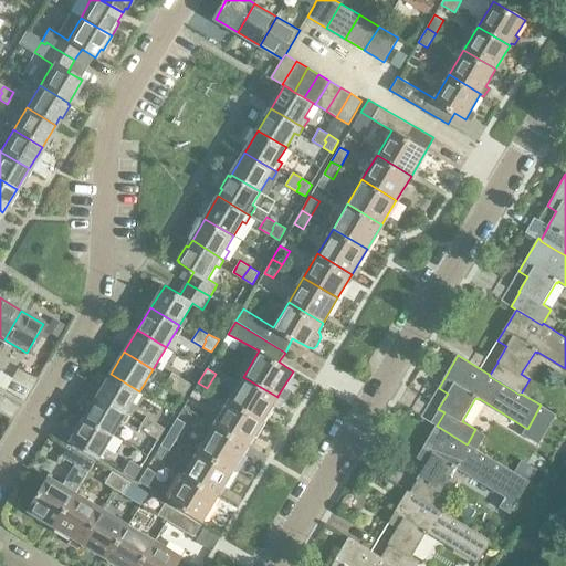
[(0,387),(4,390),(11,378),(0,370),(0,387)]
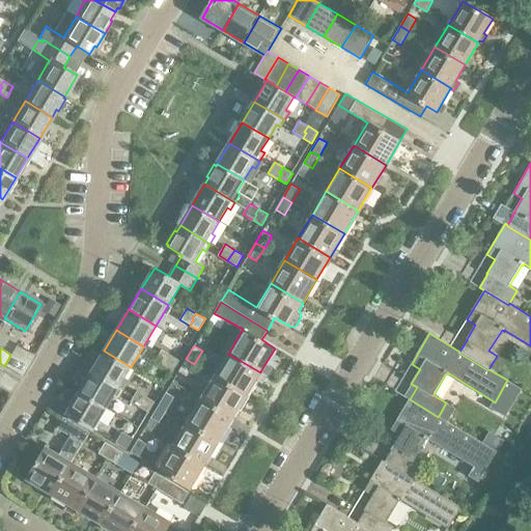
[(155,360),(165,366),(169,361),(167,360),(170,354),(162,350),(155,360)]
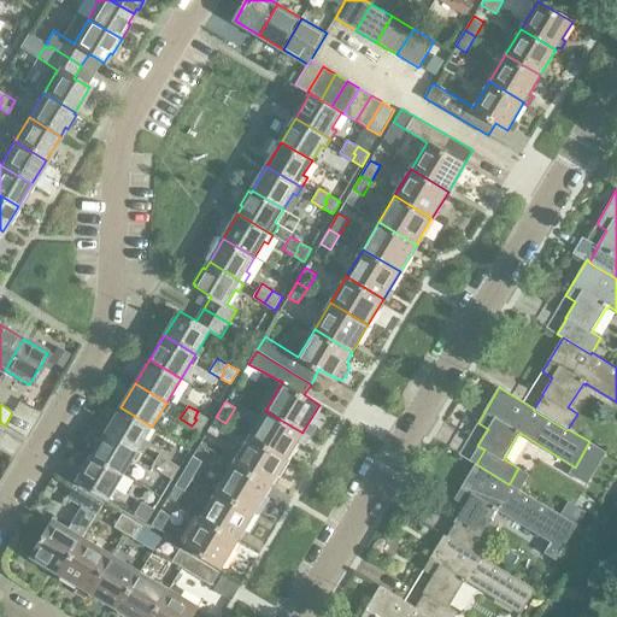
[(106,432),(137,450),(152,427),(121,407),(106,432)]
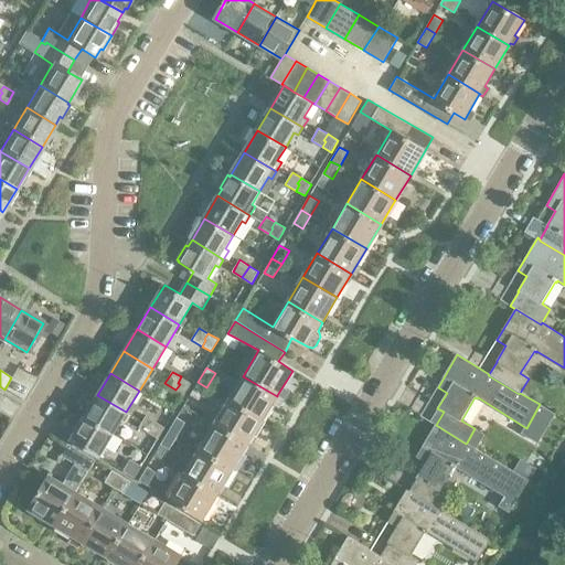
[(184,395),(191,383),(181,376),(178,383),(180,384),(176,390),(184,395)]
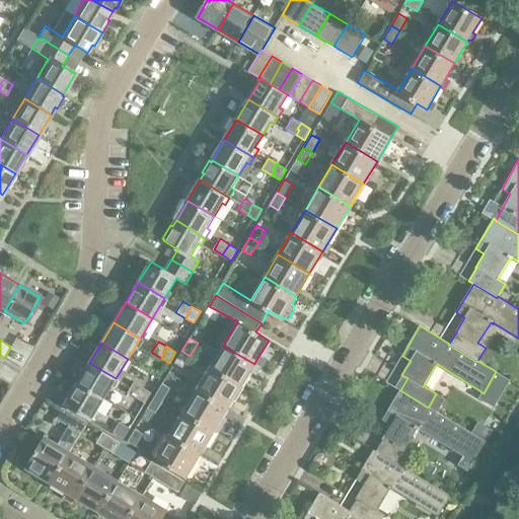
[(210,368),(241,386),(250,371),(254,374),(260,366),(254,363),(254,364),(223,346),(210,368)]
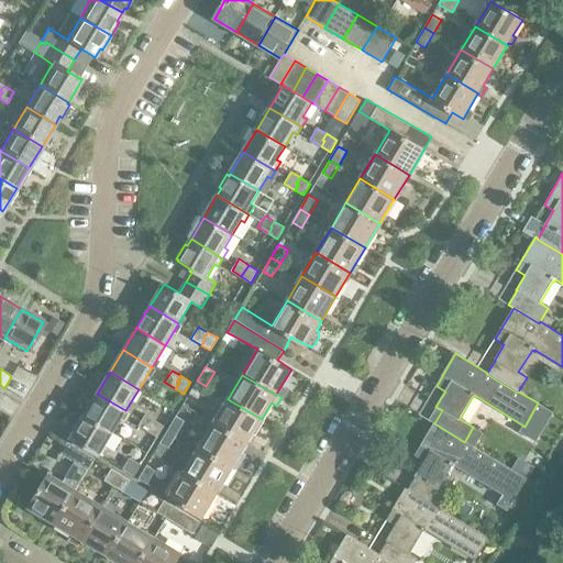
[(206,386),(197,381),(189,394),(198,399),(206,386)]
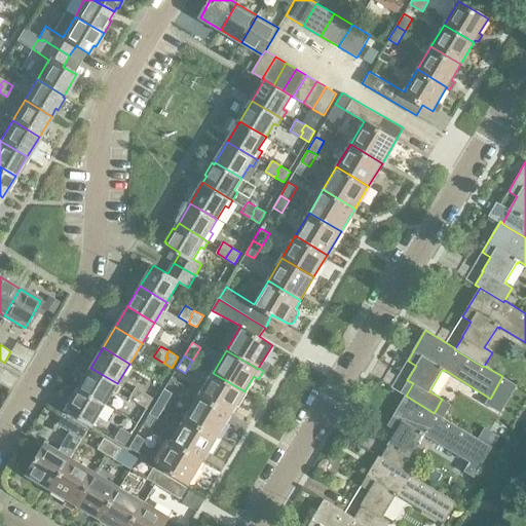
[(117,383),(90,368),(78,389),(105,405),(117,383)]
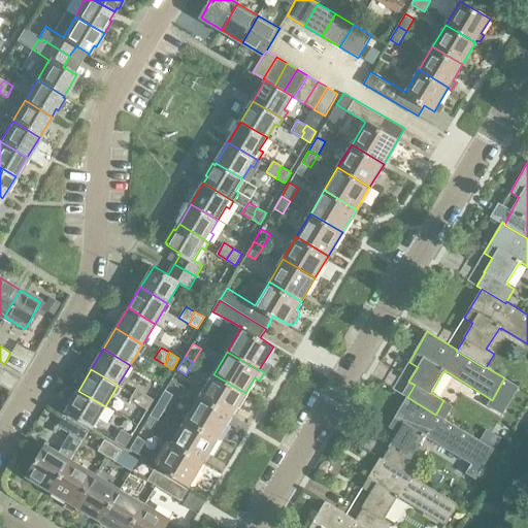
[(200,397),(232,416),(245,393),(213,374),(200,397)]
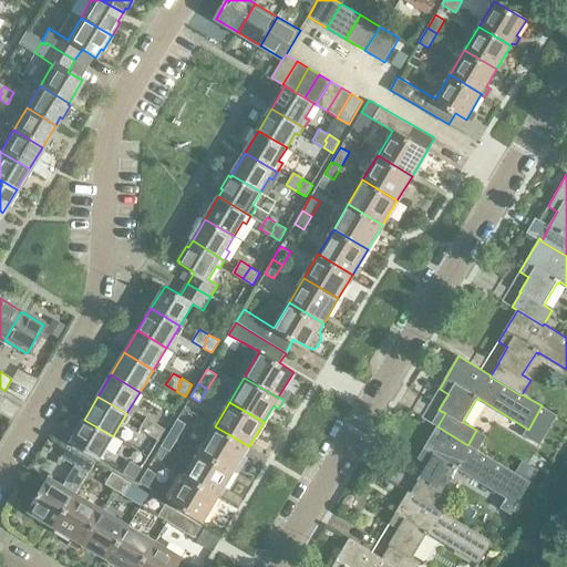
[(151,429),(155,422),(146,416),(140,429),(151,435),(154,430),(151,429)]
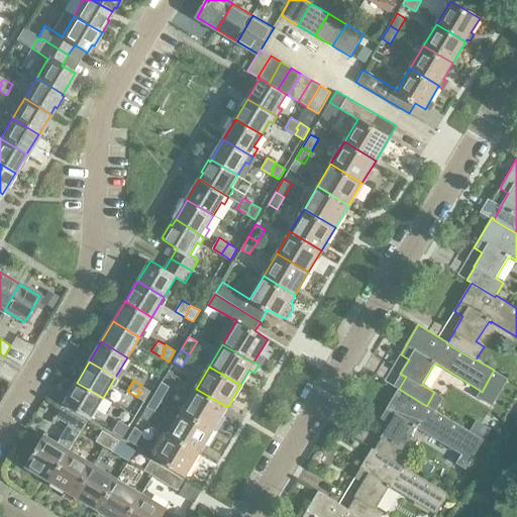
[(154,395),(162,399),(170,387),(162,382),(154,395)]
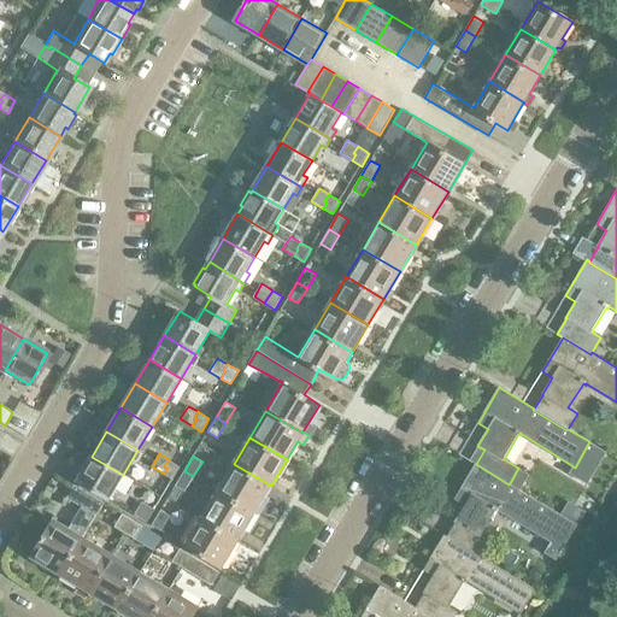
[(109,499),(123,475),(92,457),(77,481),(109,499)]
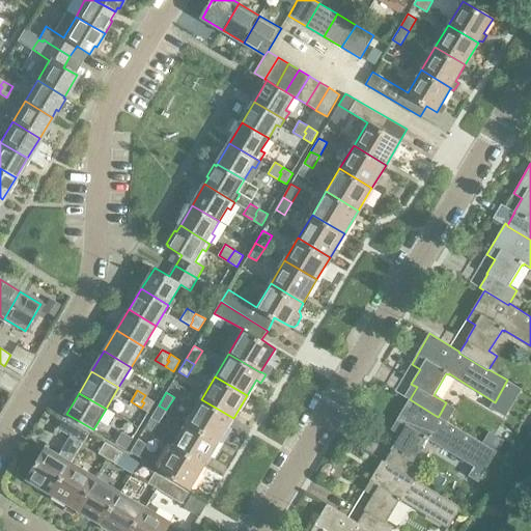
[(144,402),(141,408),(148,413),(156,401),(145,395),(141,401),(144,402)]
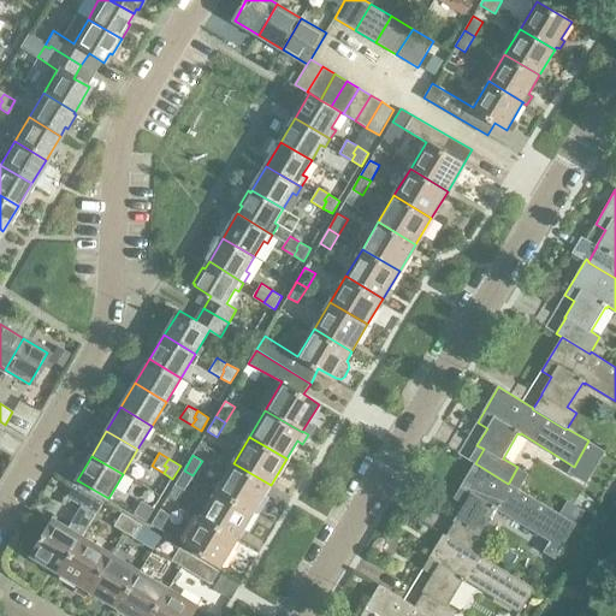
[(463,503),(448,533),(446,534),(445,537),(479,557),(480,555),(489,539),(479,534),(495,509),(497,510),(550,540),(548,545),(558,552),(576,523),(509,483),(508,484),(475,463),(474,462),(454,498),(463,503)]
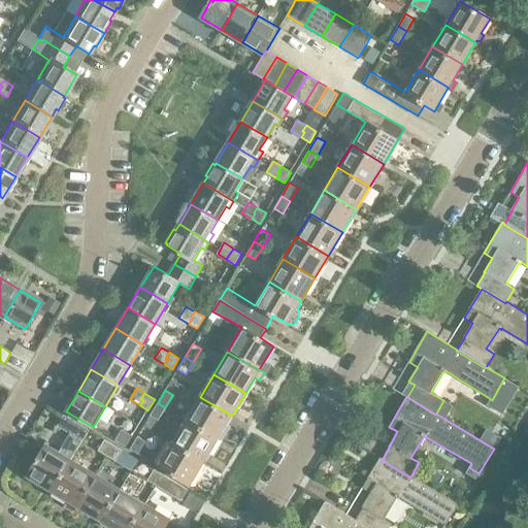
[(186,420),(218,438),(232,416),(200,397),(186,420)]
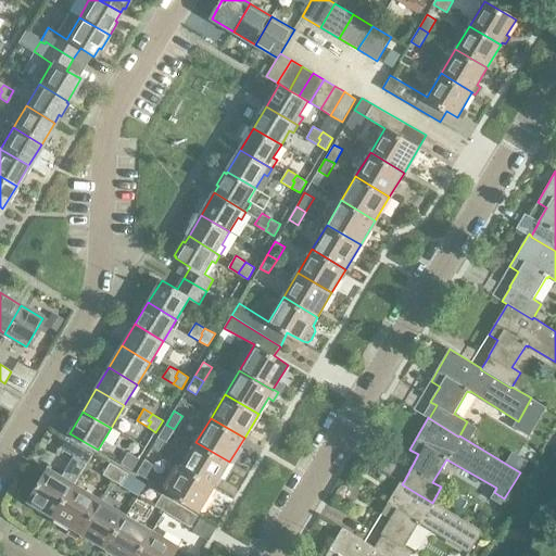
[(174,429),(166,425),(158,437),(166,442),(174,429)]
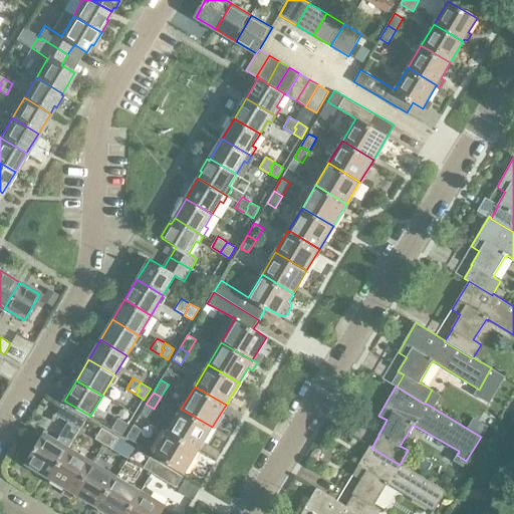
[(169,430),(199,449),(212,427),(181,409),(169,430)]
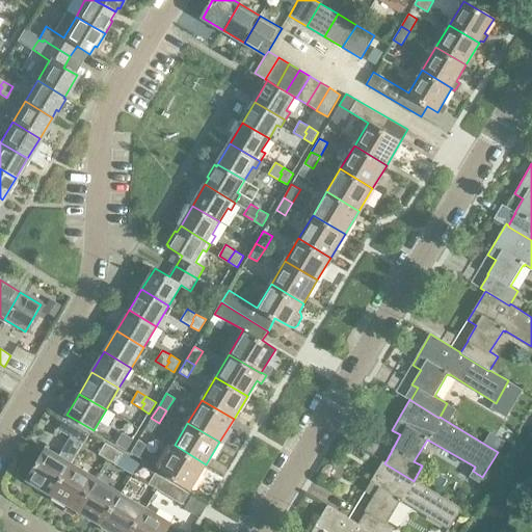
[(123,432),(115,444),(127,450),(134,439),(123,432)]
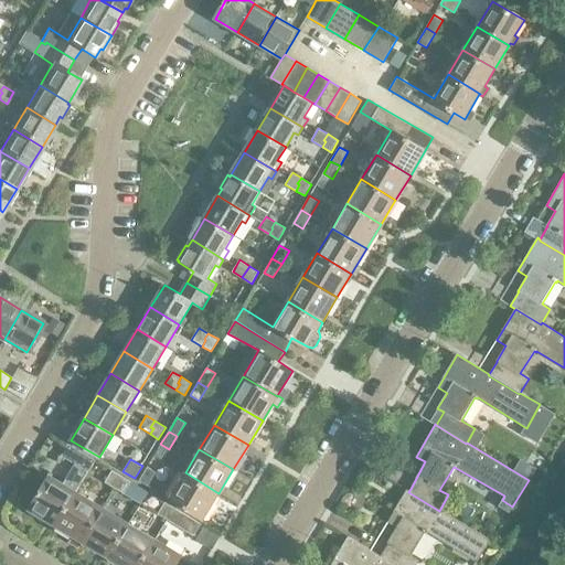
[(139,480),(148,486),(156,471),(147,466),(139,480)]
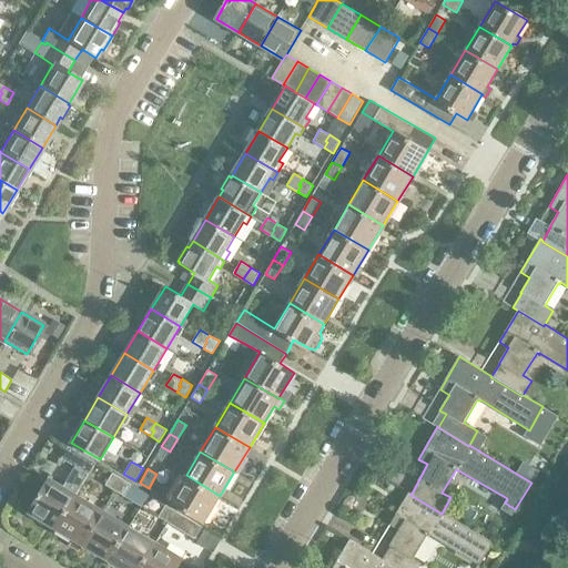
[(114,490),(122,478),(113,473),(105,485),(114,490)]
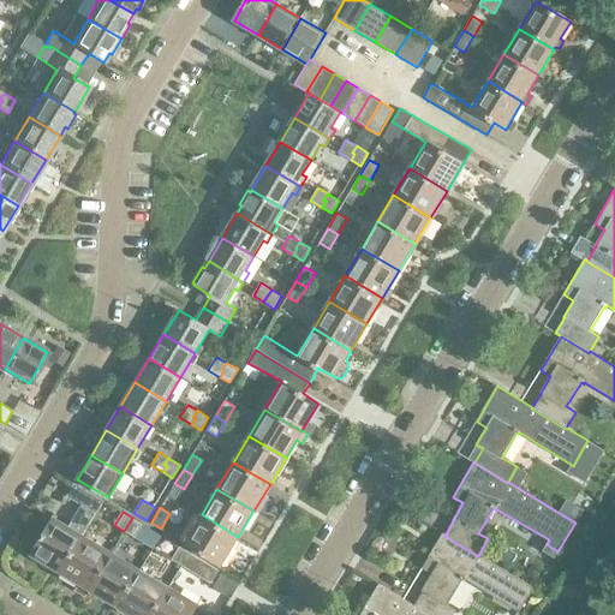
[(185,542),(221,565),(238,537),(202,514),(185,542)]
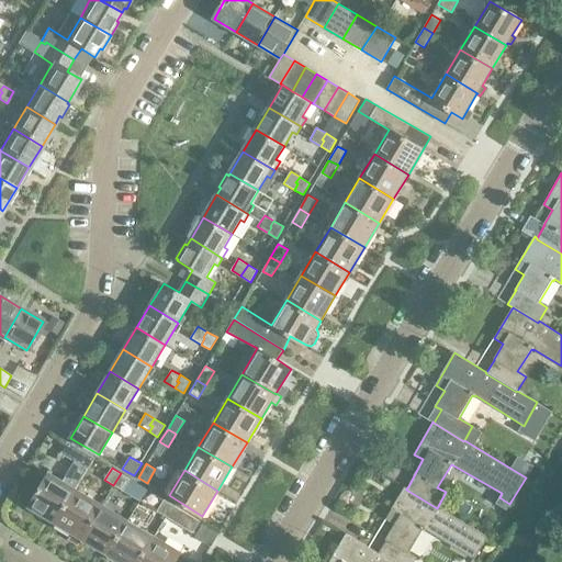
[(56,524),(77,489),(49,473),(30,507),(56,524)]
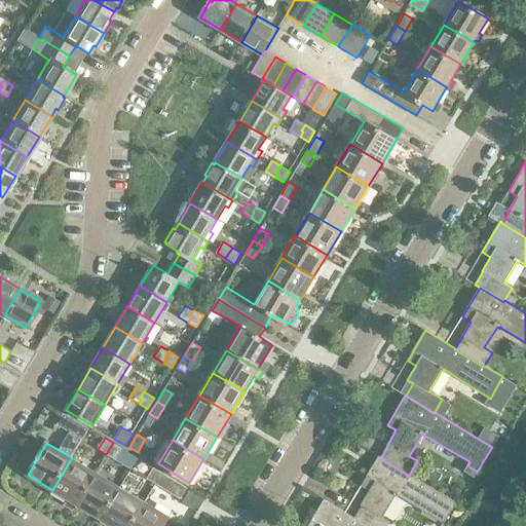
[(113,443),(106,454),(115,459),(122,448),(113,443)]
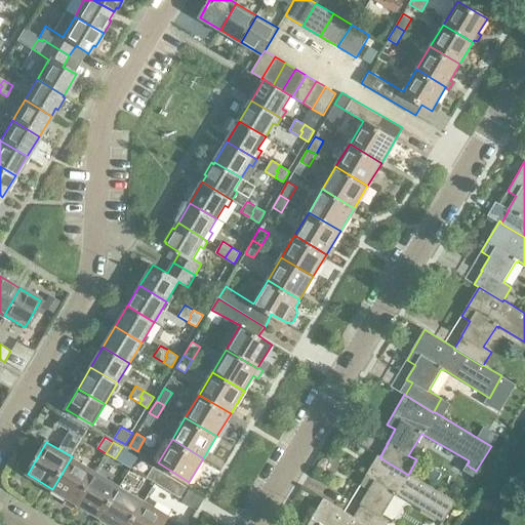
[(361,505),(355,514),(354,516),(353,518),(364,524),(387,524),(390,520),(382,516),(395,494),(442,522),(455,501),(409,473),(408,475),(379,457),(380,455),(377,454),(360,485),(368,489),(360,505),(361,505)]
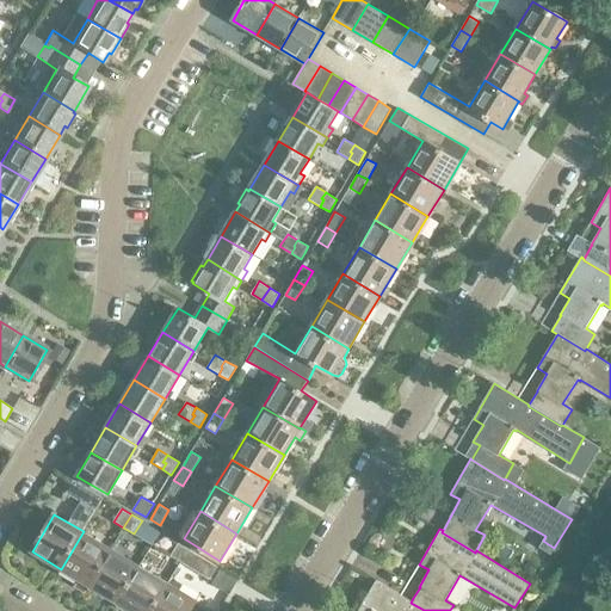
[(90,586),(111,549),(84,531),(61,569),(79,579),(76,582),(87,590),(90,586)]
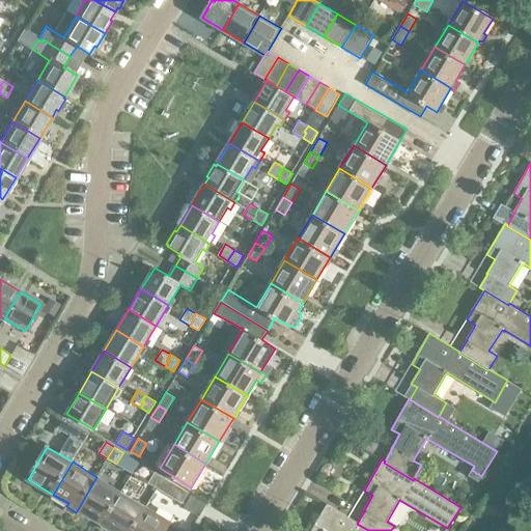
[(158,488),(164,477),(155,471),(148,483),(158,488)]
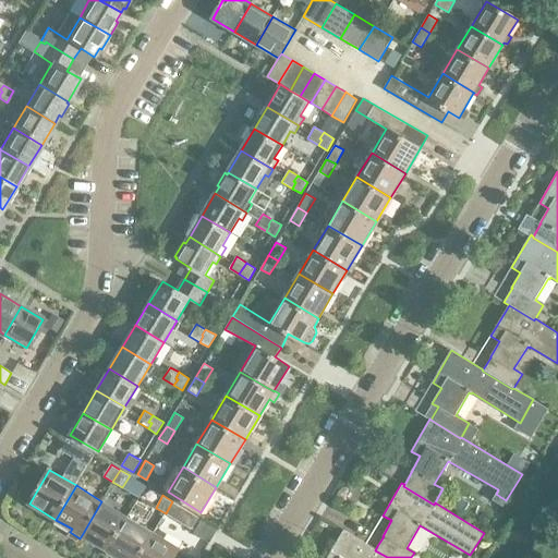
[(101,501),(82,535),(108,552),(129,517),(101,501)]
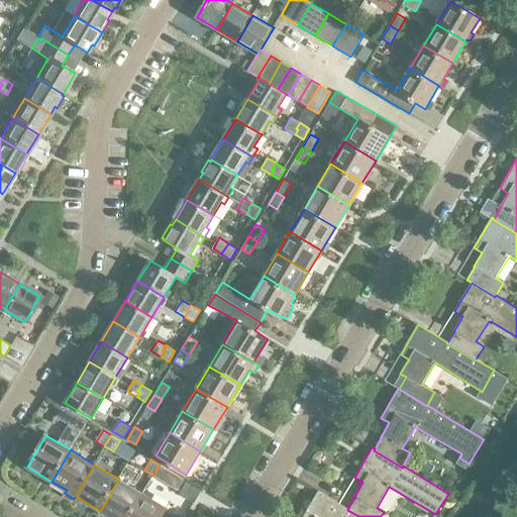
[(160,464),(153,476),(178,490),(184,479),(160,464)]
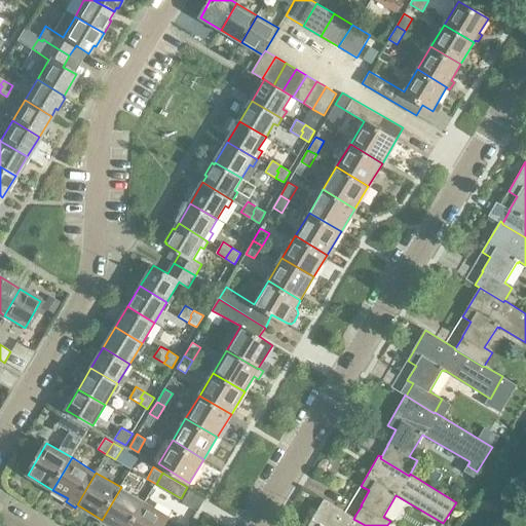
[(121,487),(102,520),(113,525),(130,525),(145,501),(121,487)]
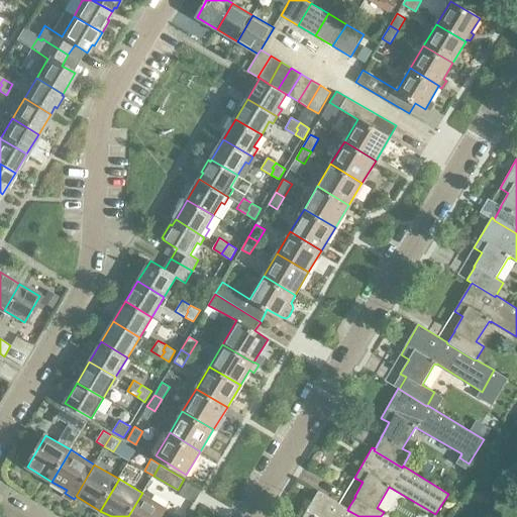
[(179,492),(195,500),(200,488),(185,480),(179,492)]
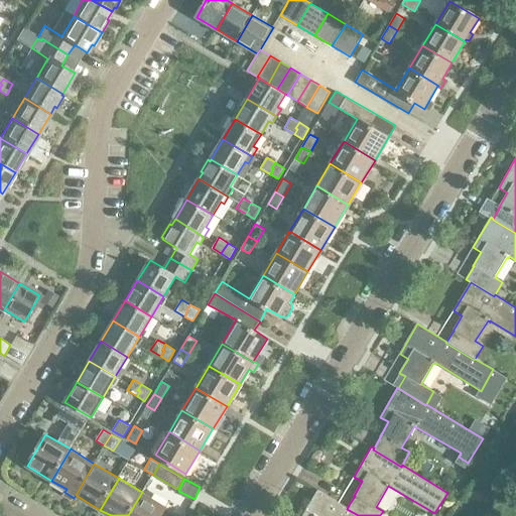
[(358,515),(347,509),(348,507),(317,489),(301,515),(358,515)]
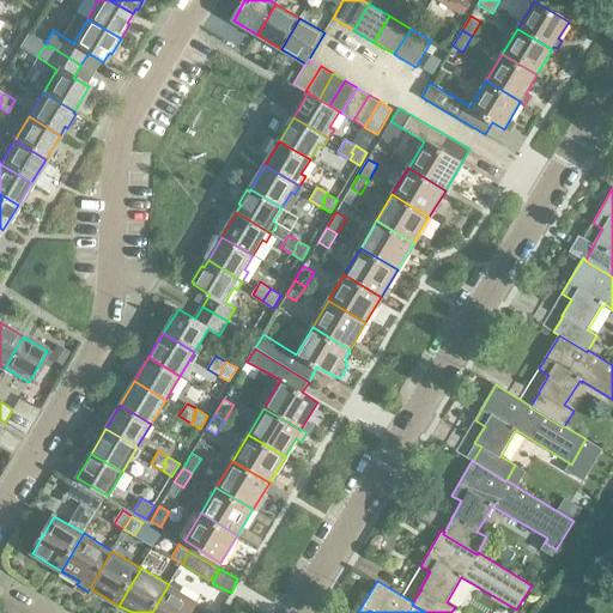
[(169,584),(152,612),(190,612),(198,602),(169,584)]
